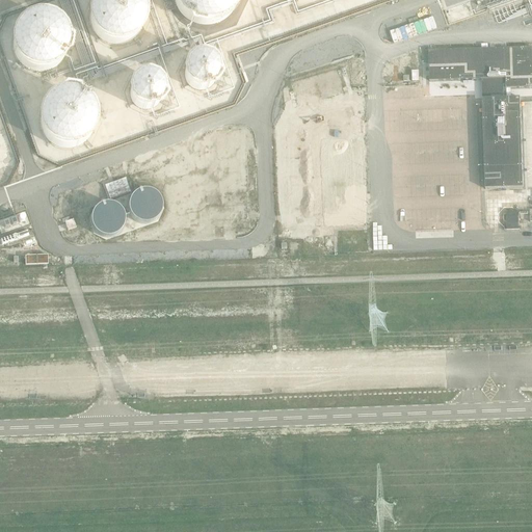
[(111,43),(115,44),(121,43),(126,42),(131,38),(134,35),(137,31),(139,27),(140,22),(140,17),(139,11),(137,6),(134,3),(131,0),(102,0),(99,3),(96,6),(94,11),(92,16),(92,21),(94,26),(96,30),(99,34),(102,38),(106,41),(111,43)]
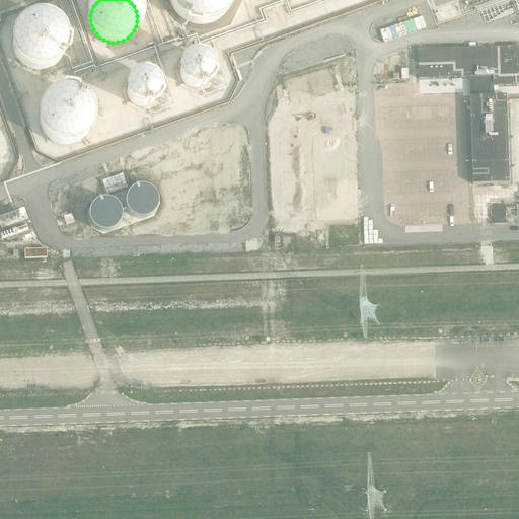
[(195,30),(202,31),(210,31),(217,28),(224,25),(230,20),(234,14),(238,7),(238,0),(167,0),(168,6),(171,13),(175,19),(181,24),(188,28),(195,30)]
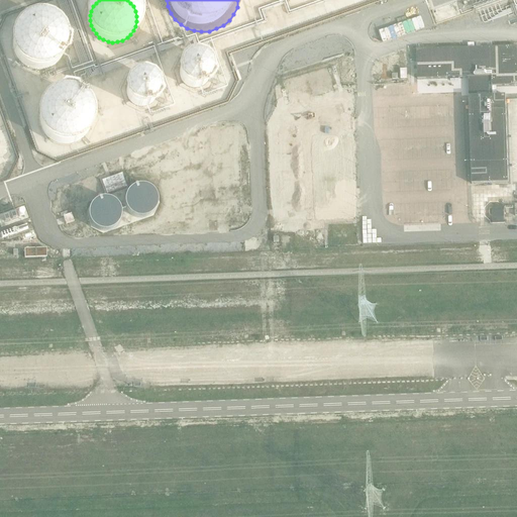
[(471,0),(476,12),(513,0),(471,0)]
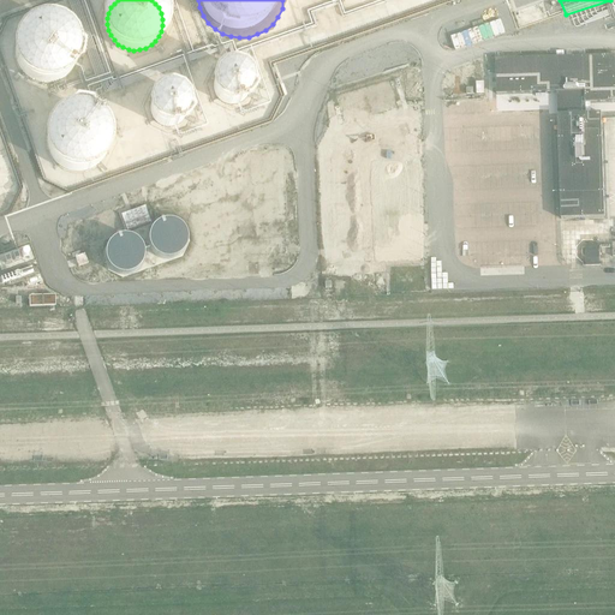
[(39,81),(45,82),(51,82),(57,79),(61,77),(66,73),(70,69),(72,63),(73,57),(73,51),(72,45),(70,40),(66,35),(63,31),(57,29),(52,27),(46,27),(40,27),(35,29),(29,31),(25,35),(22,40),(19,45),(18,51),(18,57),(19,63),(22,67),(24,72),(29,76),(34,79),(39,81)]
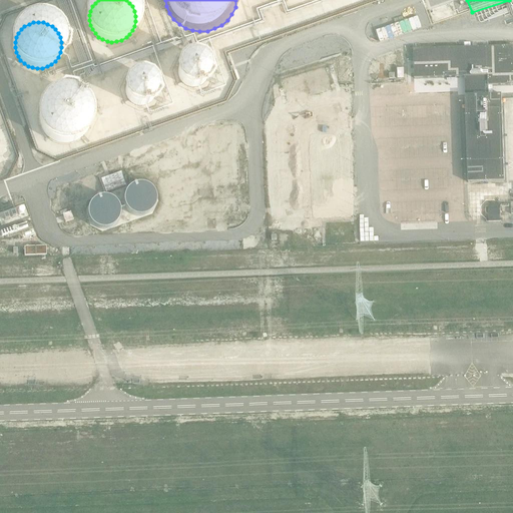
[(468,182),(504,181),(501,94),(488,95),(488,86),(512,84),(512,45),(413,49),(414,78),(467,77),(468,81),(466,81),(466,86),(468,86),(468,95),(465,96),(468,182)]
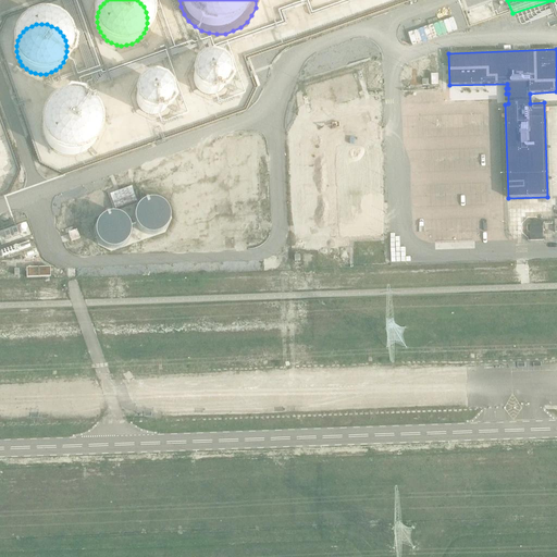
[(348,57),(350,63),(362,59),(361,53),(348,57)]
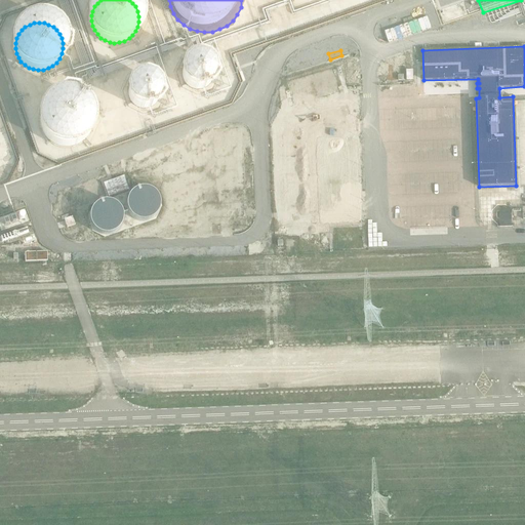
[(194,93),(198,94),(202,94),(206,92),(210,90),(214,87),(216,84),(218,80),(219,75),(219,71),(218,67),(216,63),(214,58),(210,56),(207,54),(203,52),(198,52),(194,52),(190,54),(186,56),(183,59),(180,63),(178,67),(177,71),(177,75),(178,79),(179,83),(183,87),(186,90),(190,92),(194,93)]
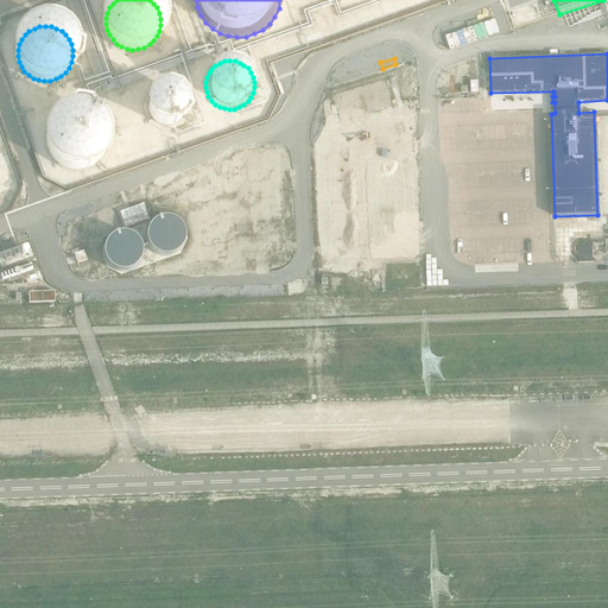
[(397,82),(419,76),(417,65),(394,71),(397,82)]
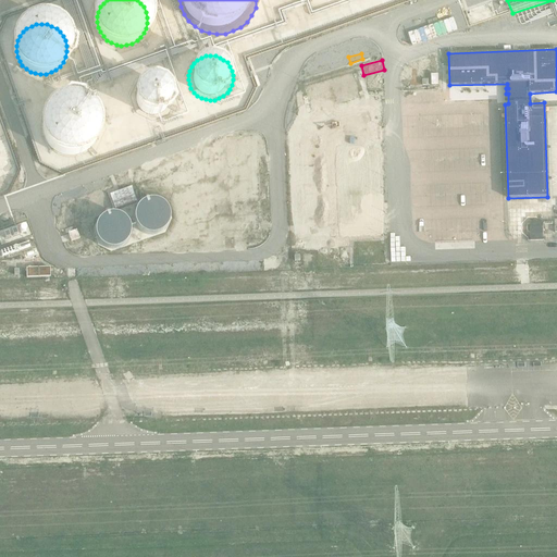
[(355,72),(304,85),(310,111),(361,98),(355,72)]
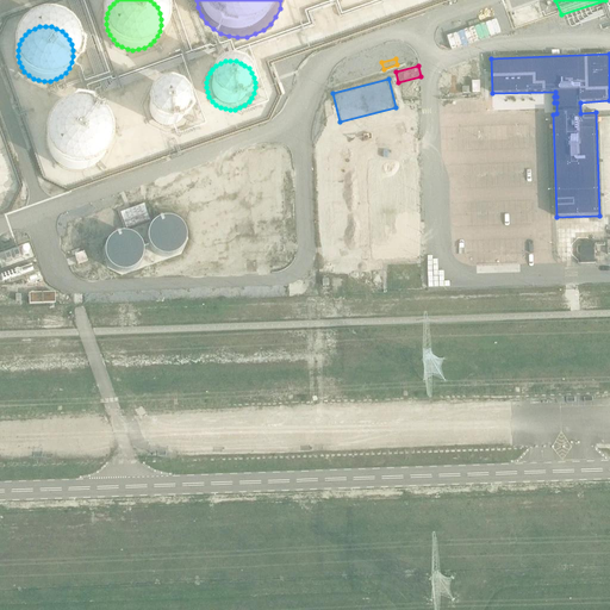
[(162,131),(167,132),(172,131),(176,130),(181,128),(186,124),(188,120),(191,116),(192,110),(192,105),(191,100),(188,95),(186,91),(181,88),(178,85),(173,83),(167,83),(162,83),(157,86),(153,88),(149,91),(147,95),(144,100),(143,105),(143,110),(144,114),(145,119),(149,124),(153,126),(157,130),(162,131)]
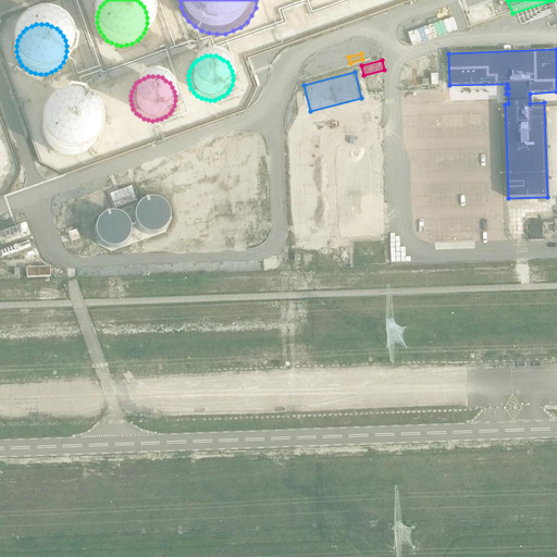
[(433,88),(406,88),(406,101),(433,101),(433,88)]
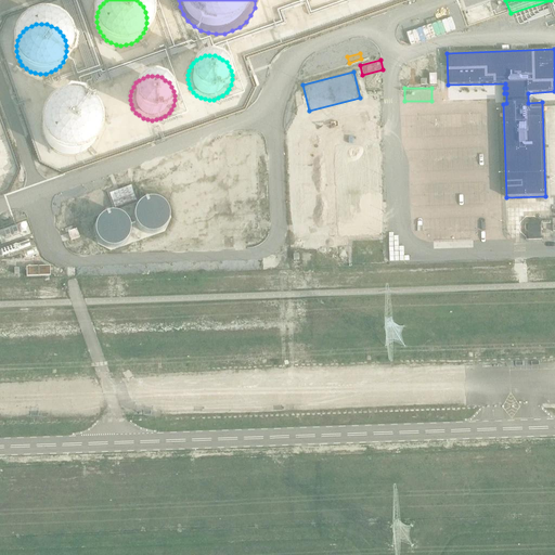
[(64,155),(69,156),(75,155),(80,154),(85,152),(89,147),(92,143),(94,139),(95,133),(95,128),(94,123),(92,118),(89,114),(85,111),(80,107),(75,106),(71,105),(65,106),(60,107),(55,111),(52,114),(49,118),(47,123),(46,128),(46,132),(46,138),(48,143),(51,147),(54,151),(60,153),(64,155)]
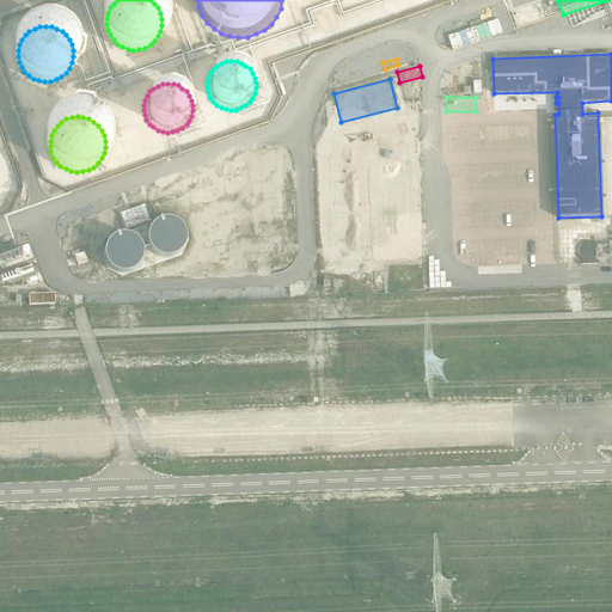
[(401,181),(401,145),(329,145),(329,181),(401,181)]
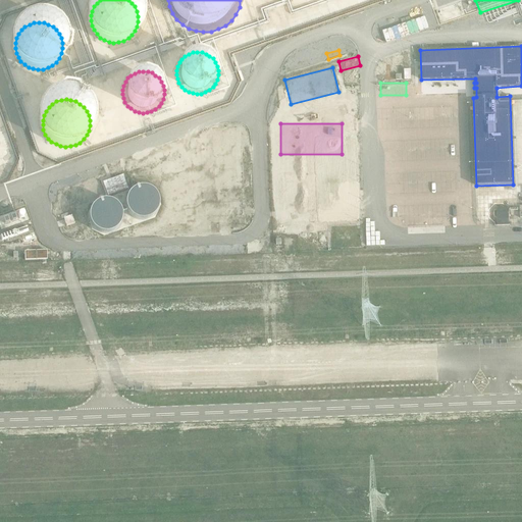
[(345,175),(284,176),(284,206),(345,206),(345,175)]
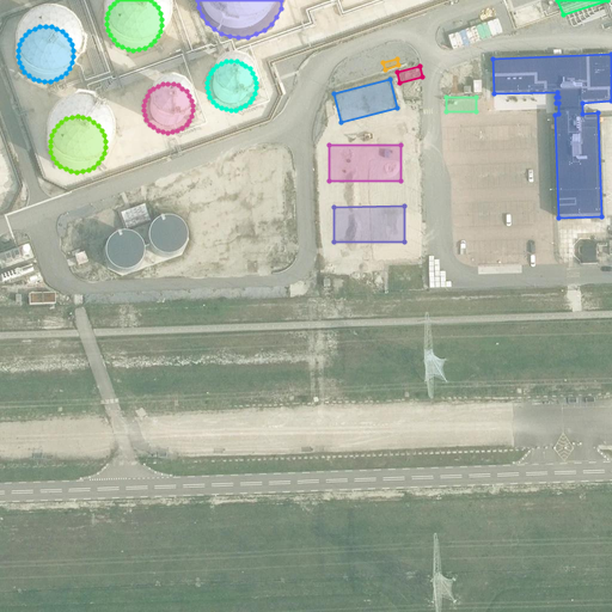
[(598,263),(598,242),(604,242),(604,227),(561,228),(561,243),(568,243),(568,257),(583,257),(583,263),(598,263)]
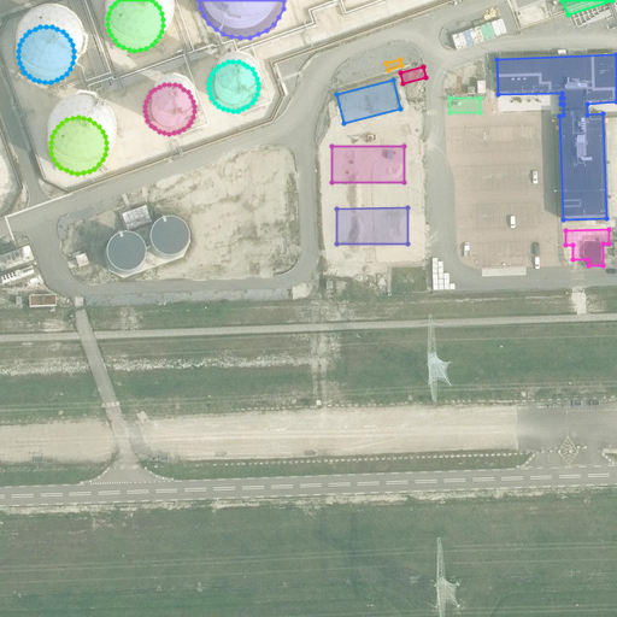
[(36,266),(0,266),(0,282),(36,281),(36,266)]
